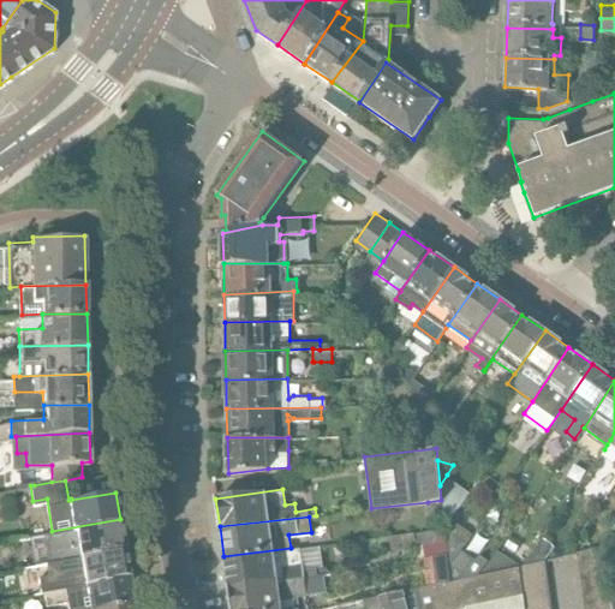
[(446,526),(448,551),(451,563),(461,547),(472,531),(452,517),(446,526)]
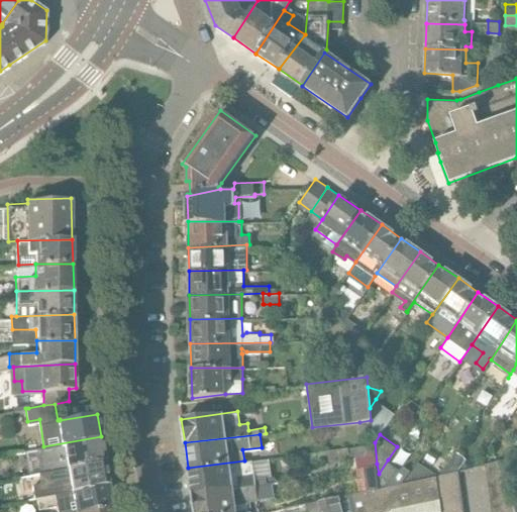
[(69,467),(104,459),(101,436),(43,446),(38,447),(42,471),(69,467)]
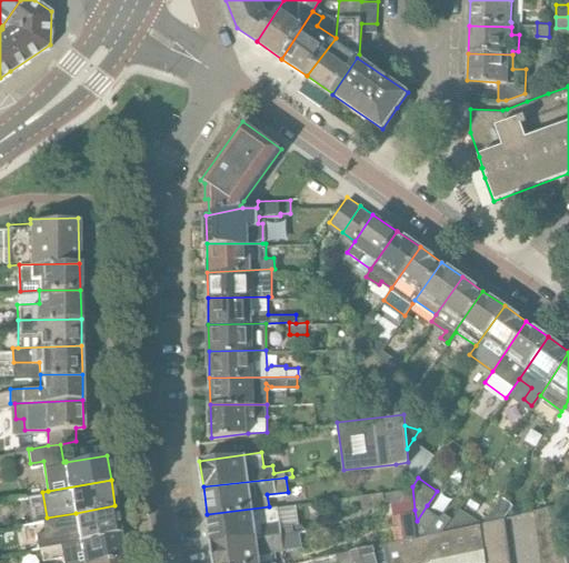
[(505,515),(513,502),(502,493),(482,520),(505,515)]
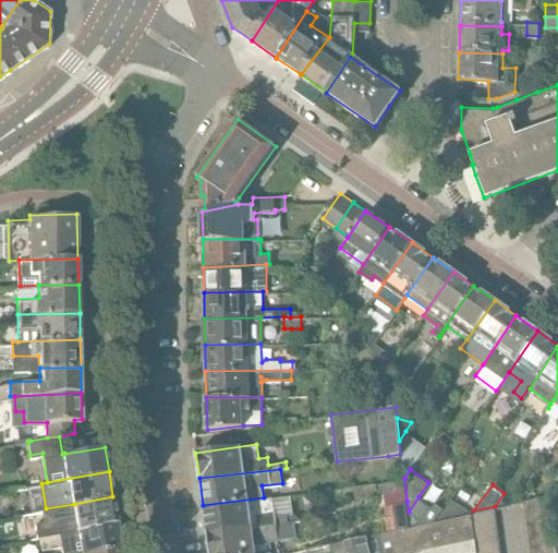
[(525,512),(550,508),(548,494),(523,500),(525,512)]
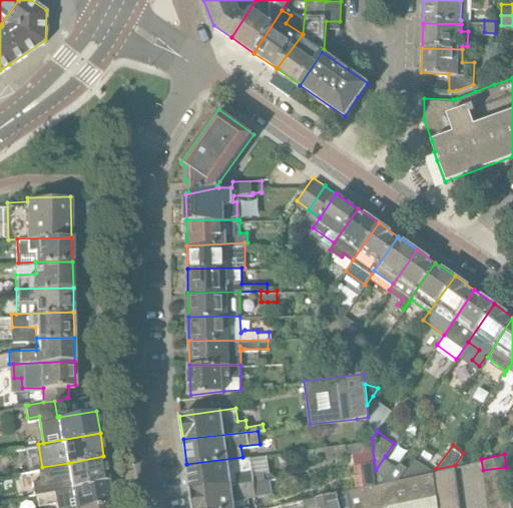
[(37,493),(107,479),(103,456),(68,463),(70,473),(24,482),(26,495),(37,493)]
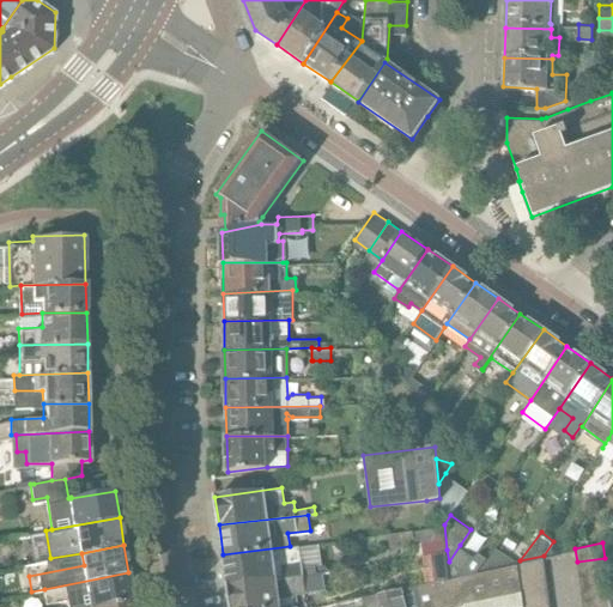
[(228,584),(316,572),(315,564),(302,568),(299,545),(290,546),(223,554),(228,584)]
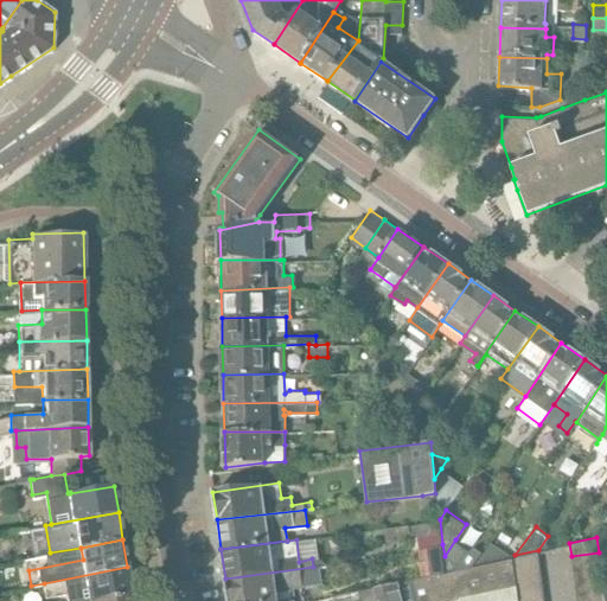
[(446,570),(453,569),(472,564),(479,556),(478,555),(455,539),(445,556),(446,570)]
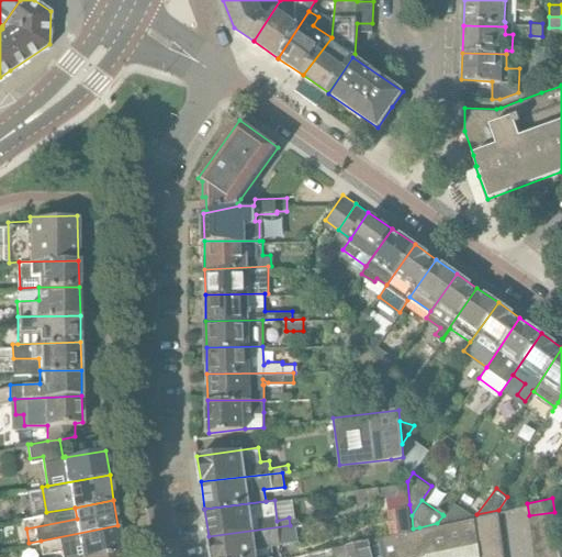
[(472,515),(476,514),(453,501),(444,515),(437,523),(472,515)]
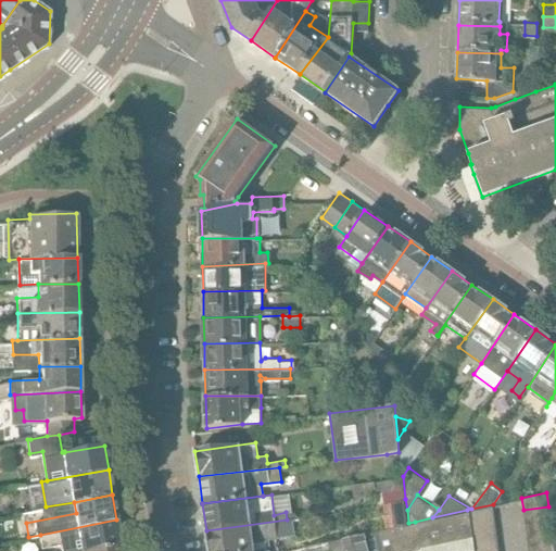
[(407,523),(408,523),(407,510),(405,499),(392,501),(395,525),(403,524),(407,523)]
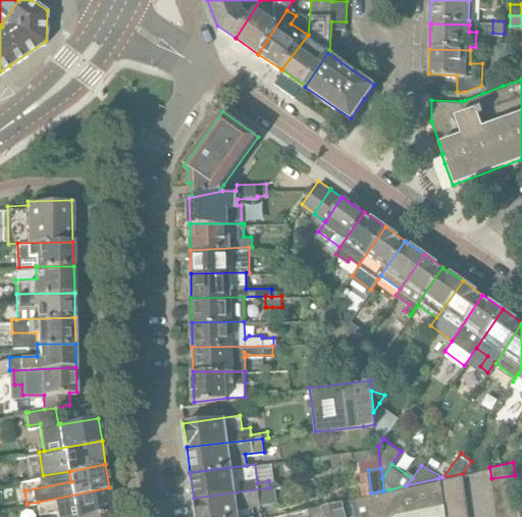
[(438,478),(440,489),(464,485),(463,473),(442,477),(438,478)]
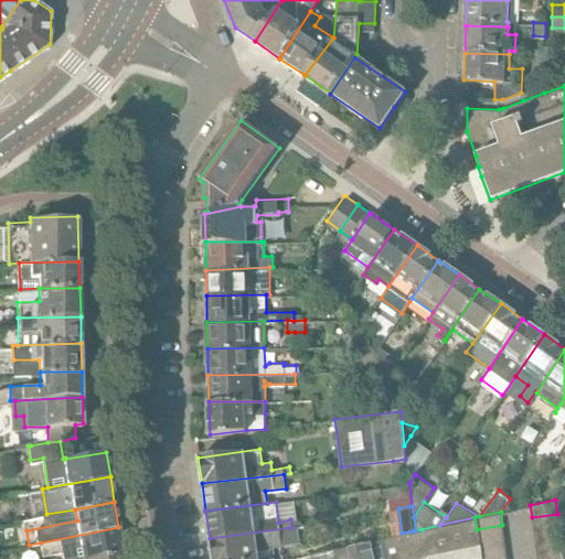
[(532,517),(533,530),(558,527),(557,514),(532,517)]
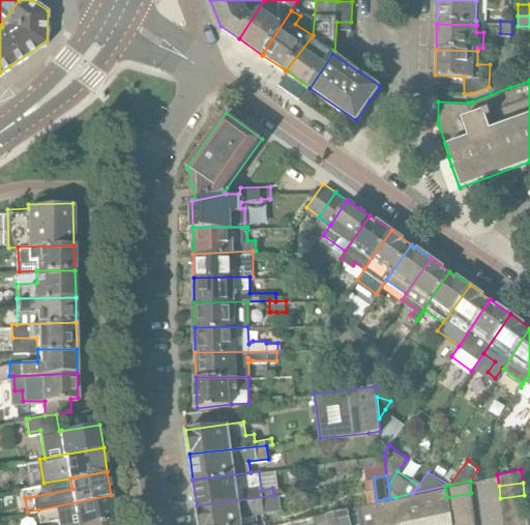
[(402,524),(449,524),(450,524),(450,522),(448,509),(445,486),(412,493),(395,497),(402,522),(402,524)]
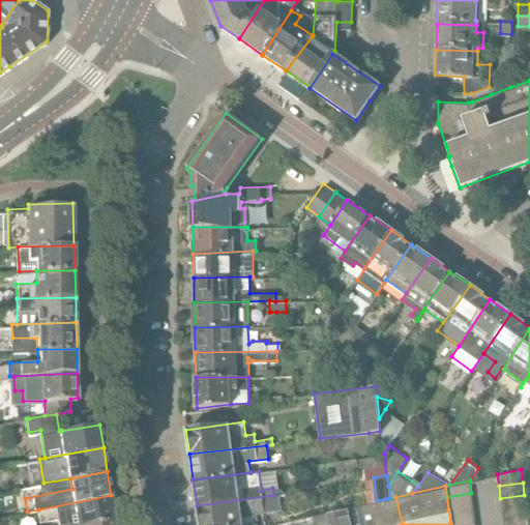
[(447,497),(448,509),(473,506),(471,493),(447,497)]
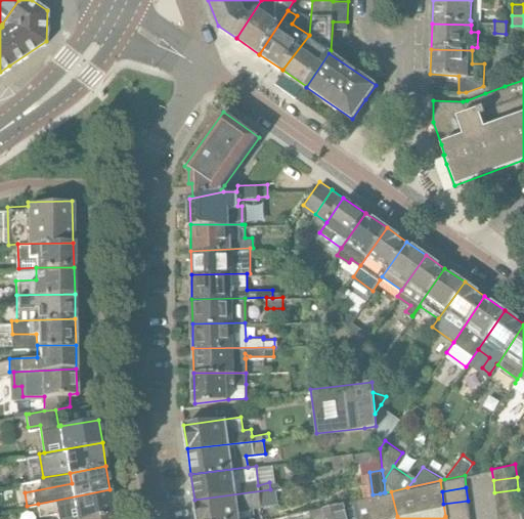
[(197,518),(247,518),(255,518),(253,507),(262,505),(261,503),(272,501),(278,499),(276,488),(270,489),(194,500),(197,518)]
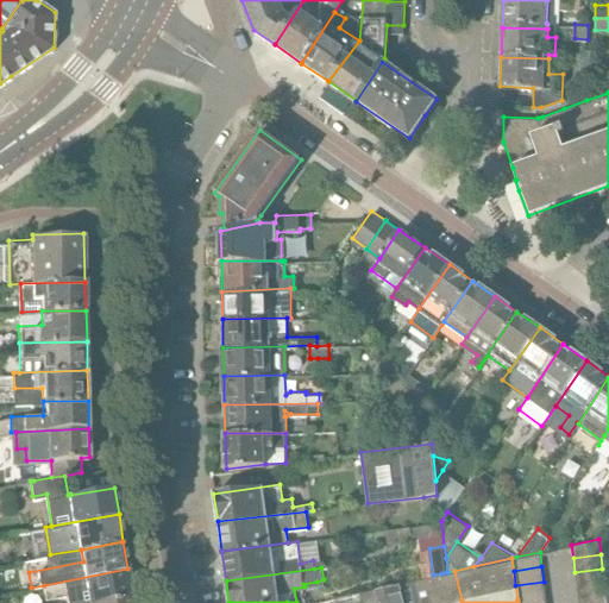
[(82,602),(89,602),(133,594),(127,569),(44,585),(45,598),(64,594),(66,602),(82,602)]
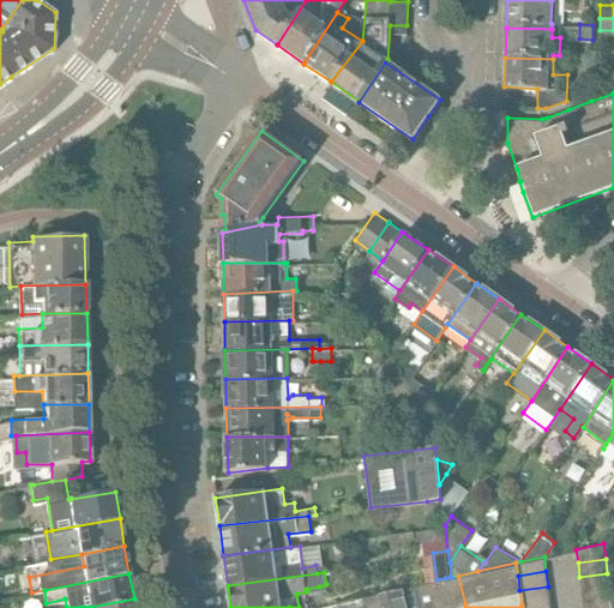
[(607,573),(579,577),(582,591),(609,588),(607,573)]
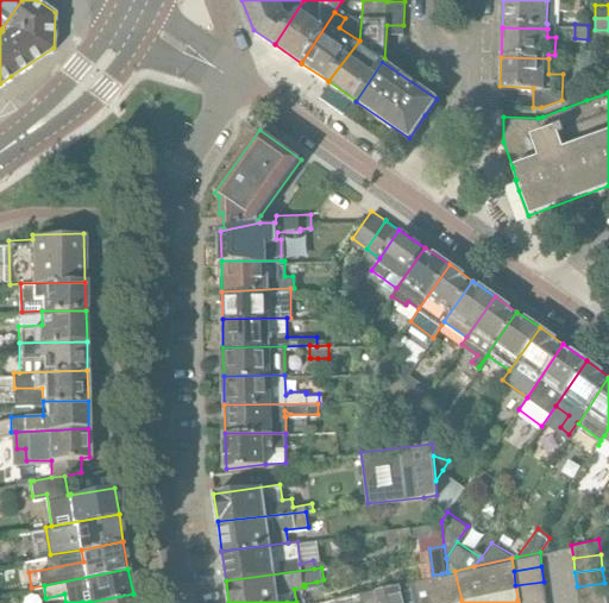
[(446,572),(446,573),(443,575),(449,602),(462,600),(454,571),(447,572),(446,572)]
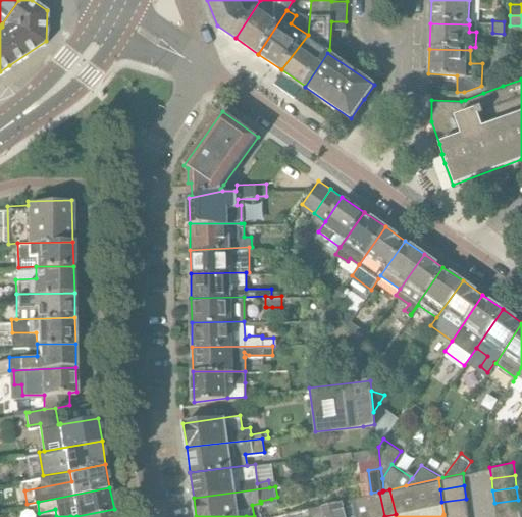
[(381,516),(384,516),(379,493),(378,492),(371,493),(367,494),(371,516),(381,516)]
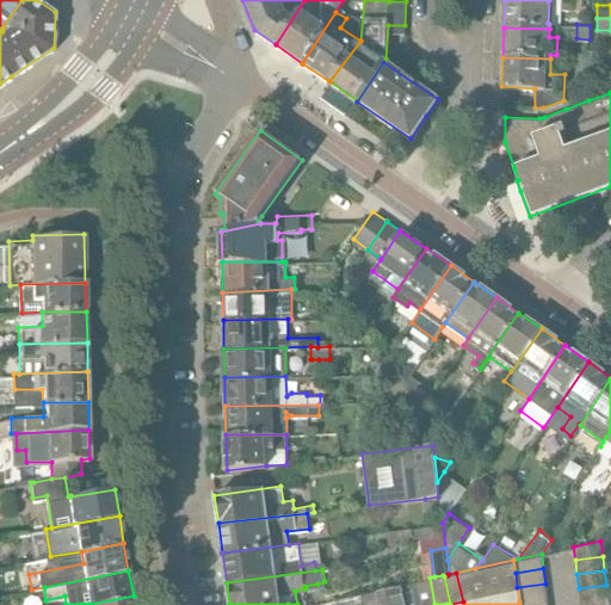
[(415,581),(420,604),(434,604),(430,578),(415,581)]
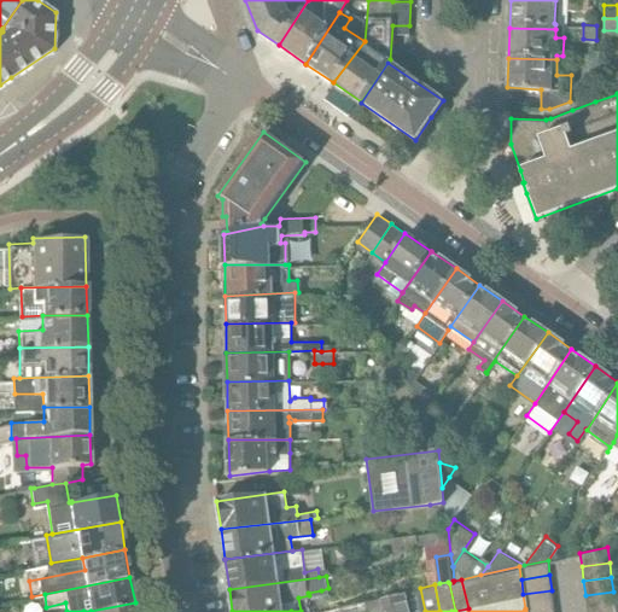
[(410,611),(425,611),(420,588),(407,590),(410,611)]
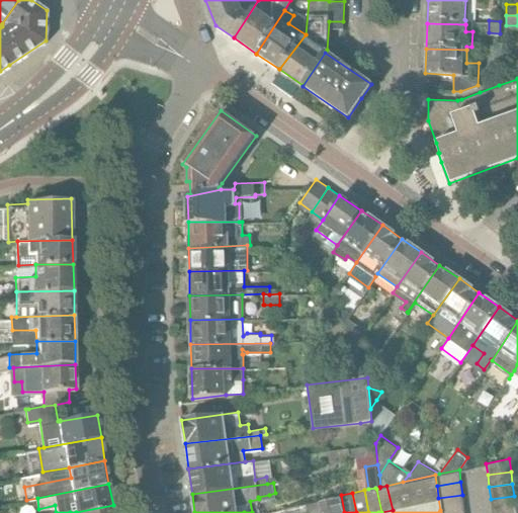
[(344,512),(341,495),(319,501),(321,507),(322,512),(344,512)]
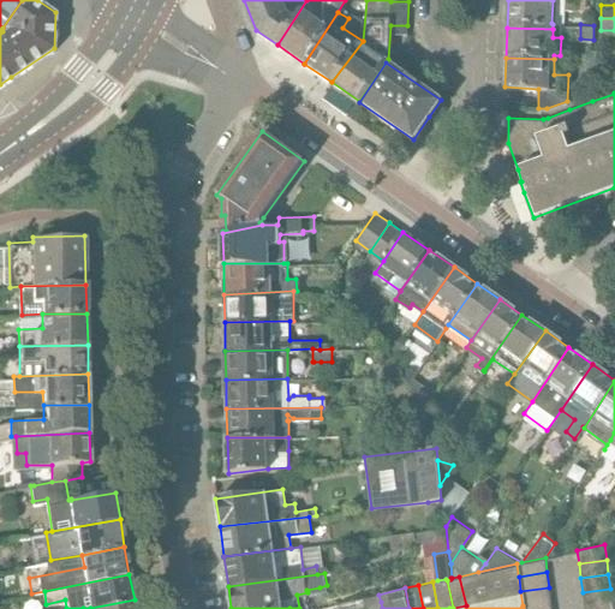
[(549,587),(520,591),(523,605),(551,602),(549,587)]
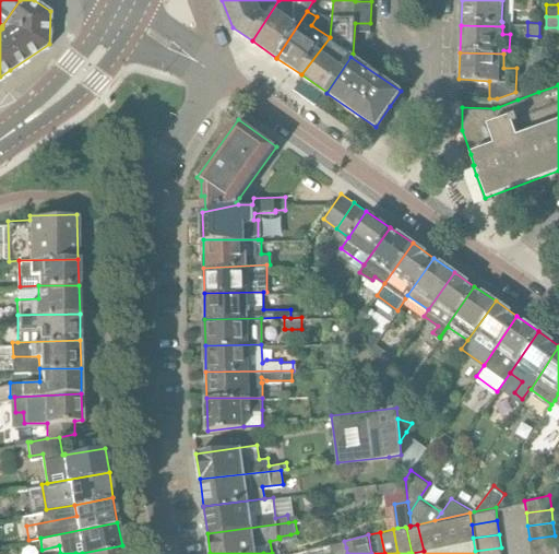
[(555,535),(530,539),(532,552),(556,547),(556,544),(555,535)]
